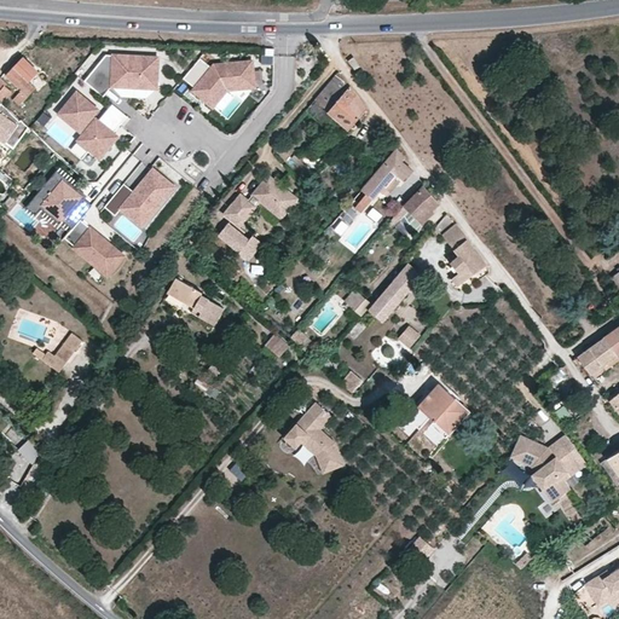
[(85,82),(103,97),(110,86),(156,88),(157,57),(105,55),(85,82)]
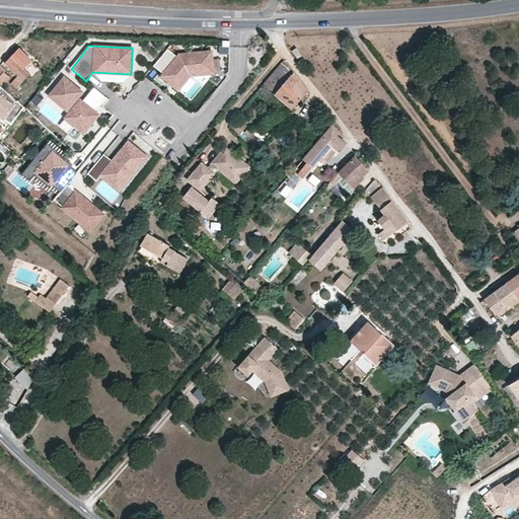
[(295,48),(292,51),(296,55),(295,56),(297,58),(301,55),(295,48)]
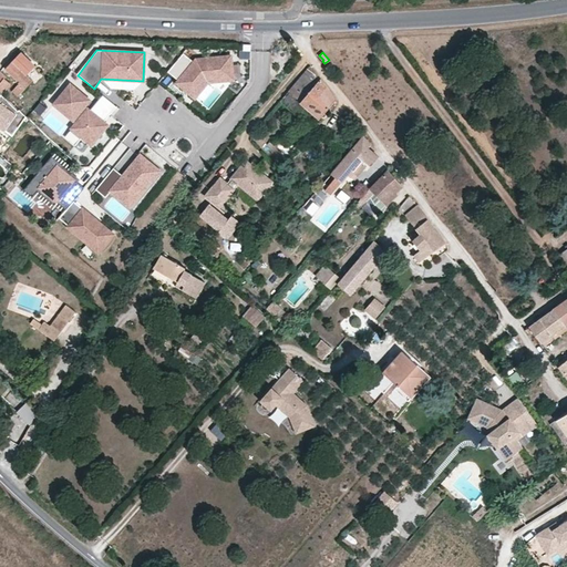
[(183,53),(168,71),(178,80),(176,83),(195,98),(208,82),(234,80),(232,55),(196,59),(194,62),(183,53)]
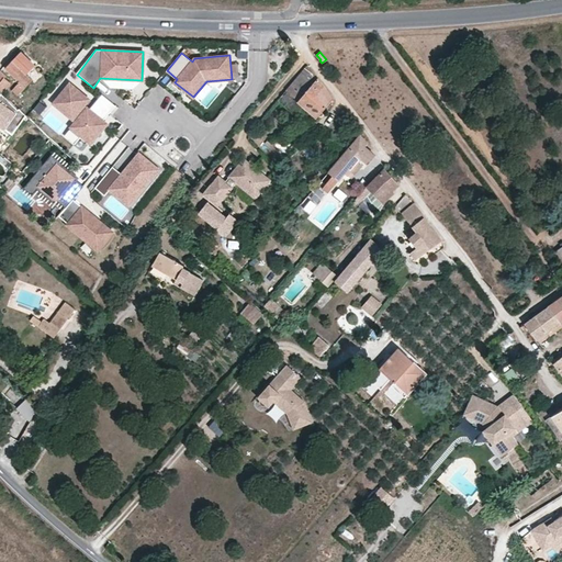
[(25,87),(32,79),(12,60),(4,69),(19,82),(12,91),(17,96),(25,87)]
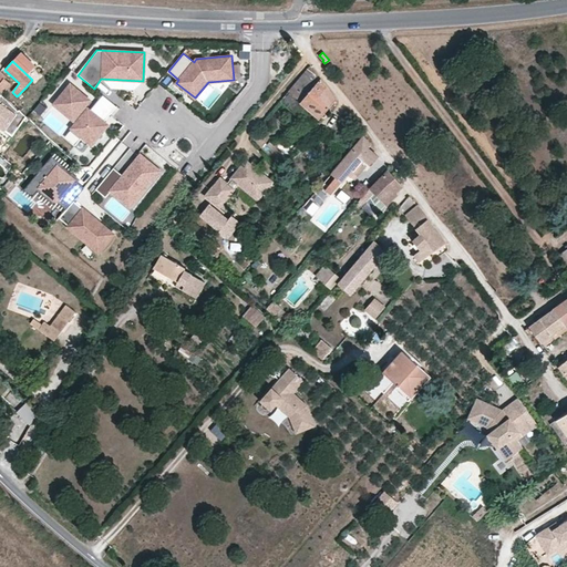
[(286,91),(309,64),(308,62),(285,90),(286,91)]
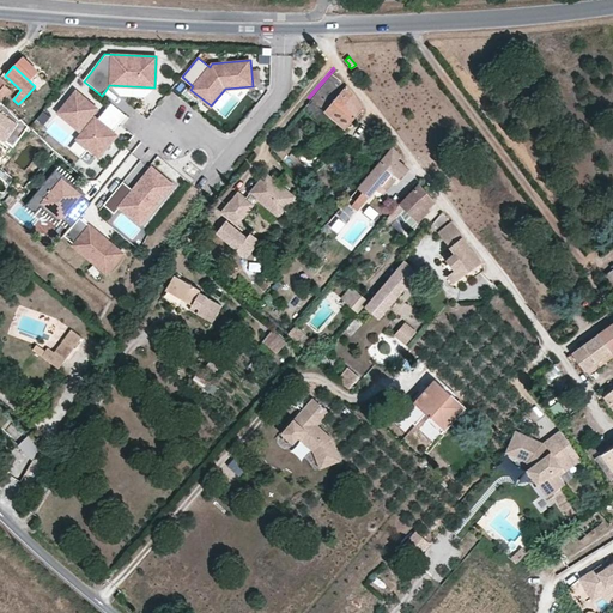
[(364,107),(334,70),(309,98),(345,128),(364,107)]
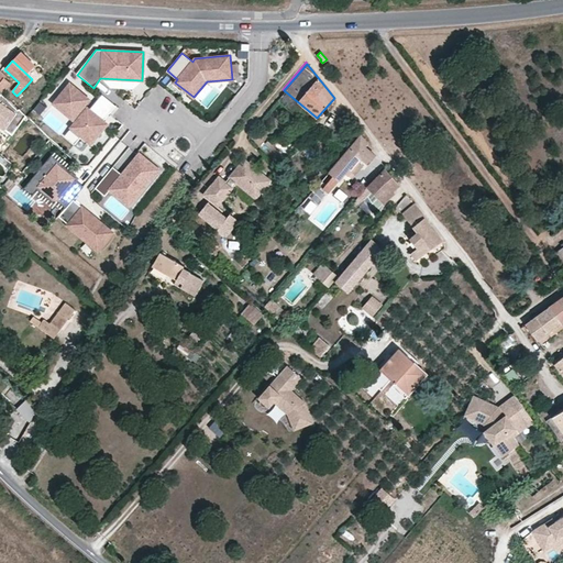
[(6,75),(0,69),(0,90),(3,94),(10,84),(4,78),(6,75)]
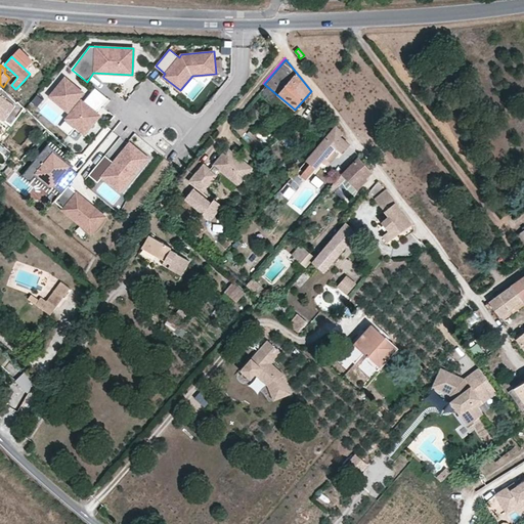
[(66,78),(50,96),(71,114),(67,119),(85,133),(100,116),(96,113),(107,98),(95,88),(84,102),(79,98),(83,92),(66,78)]
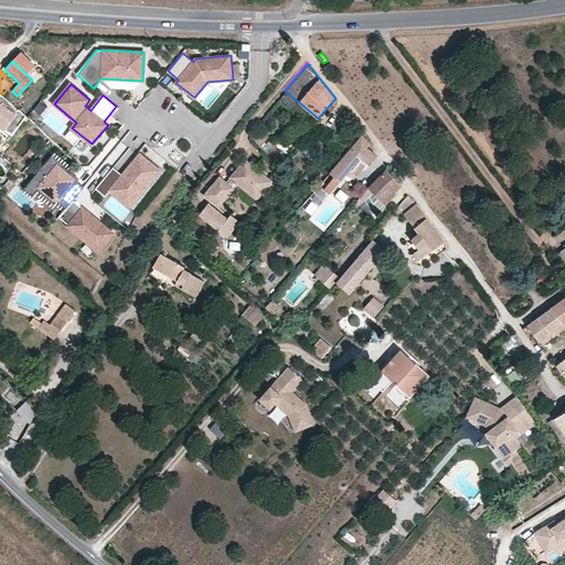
[(25,92),(31,98),(40,92),(34,85),(25,92)]
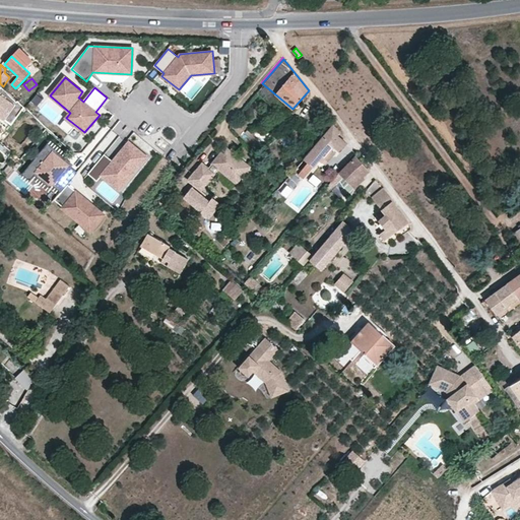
[(17,113),(24,109),(23,108),(21,105),(2,88),(0,90),(0,117),(9,124),(17,113)]
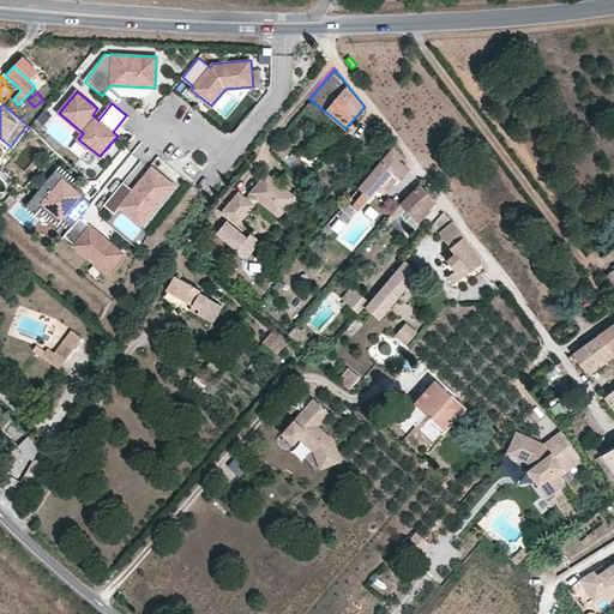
[(47,160),(54,152),(48,146),(41,155),(47,160)]
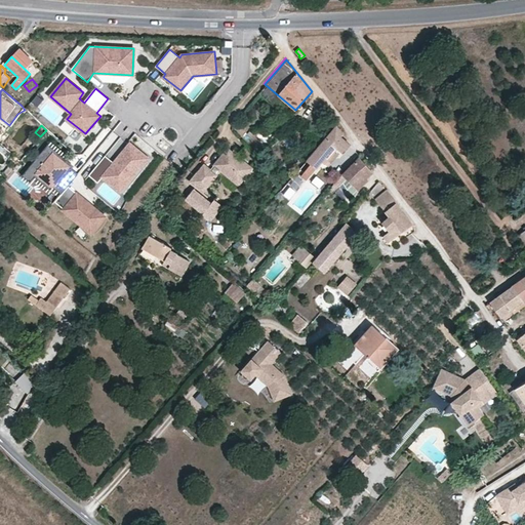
[(344,134),(337,126),(297,172),(307,179),(316,169),(317,169),(327,157),(335,148),(339,152),(342,154),(351,145),(341,137),(344,134)]
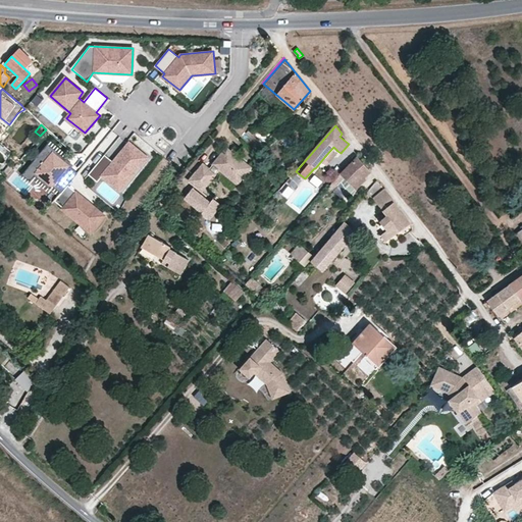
[(112,161),(103,154),(89,172),(97,179),(101,175),(108,181),(113,175),(117,175),(125,183),(146,157),(128,142),(112,161)]
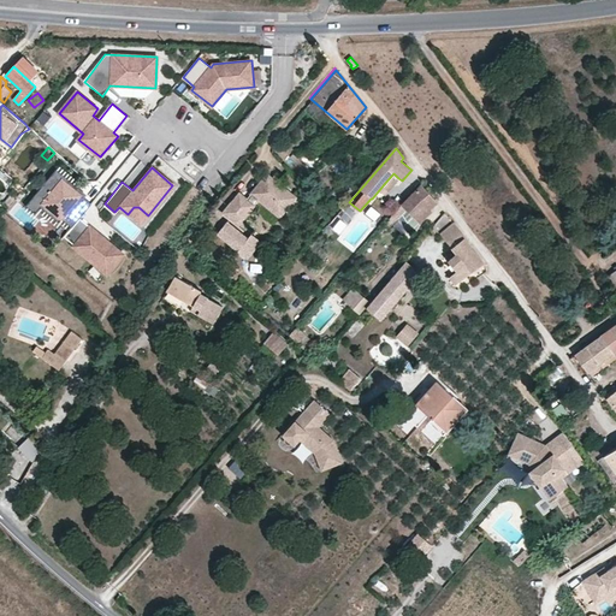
[(57,170),(25,206),(35,213),(41,207),(58,221),(61,218),(72,227),(80,218),(92,205),(81,195),(80,196),(75,193),(78,188),(57,170)]
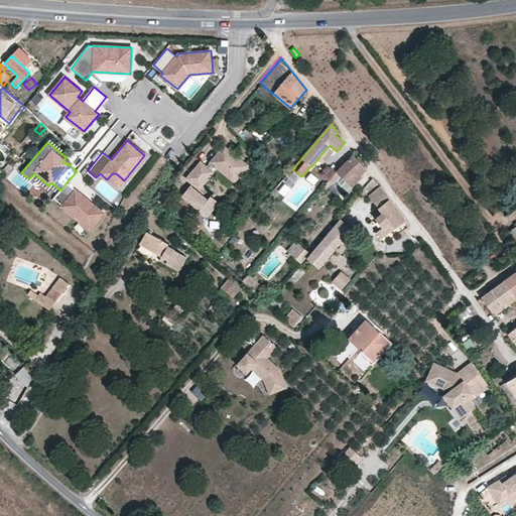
[(248,164),(224,145),(207,166),(201,161),(191,172),(186,177),(200,187),(217,167),(234,181),(248,164)]
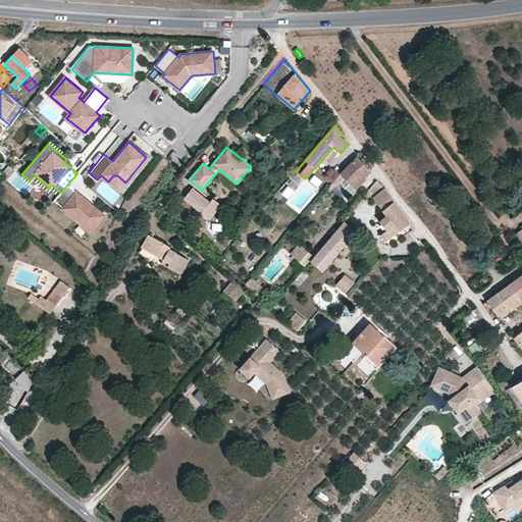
[(330,159),(337,151),(333,147),(325,156),(330,159)]
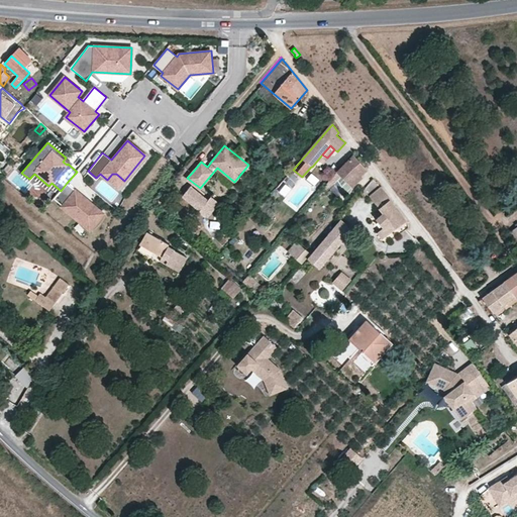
[(360,176),(367,171),(353,156),(320,191),(324,194),(334,184),(344,194),(362,178),(360,176)]
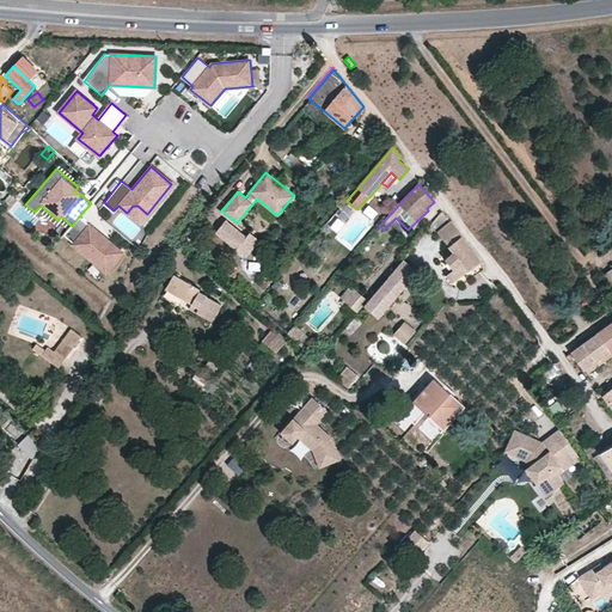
[(138,206),(133,206),(127,213),(140,224),(148,214),(147,214),(138,206)]
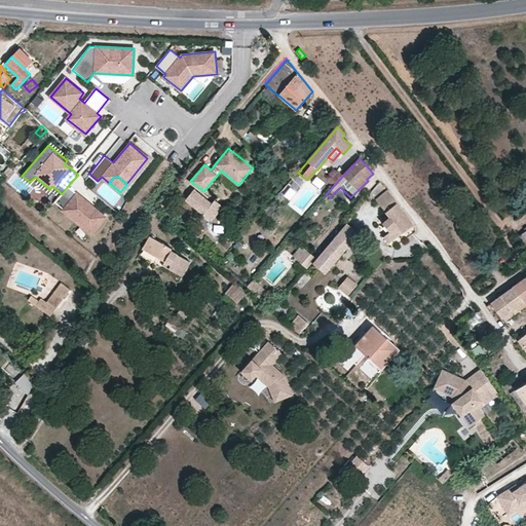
[(62,194),(55,202),(64,209),(63,211),(91,234),(106,217),(68,186),(62,194)]
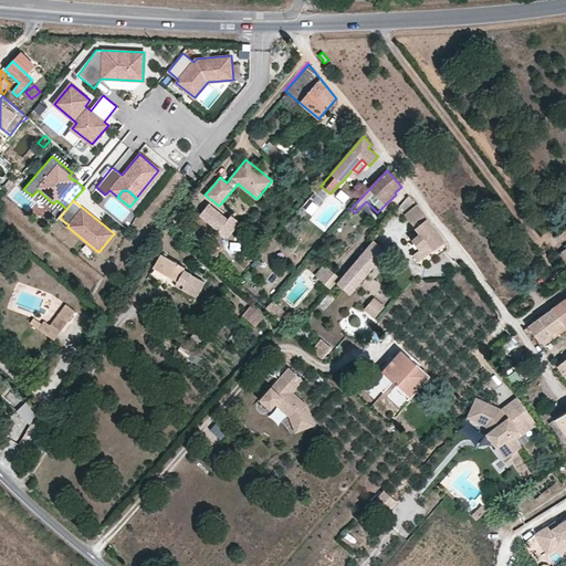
[(427,219),(429,218),(418,203),(405,215),(419,232),(410,240),(418,250),(412,254),(418,261),(446,240),(427,219)]
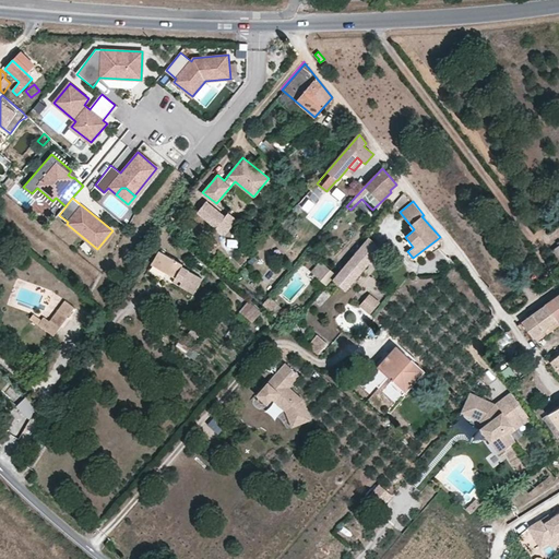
[(225,216),(206,202),(198,212),(216,227),(225,216)]
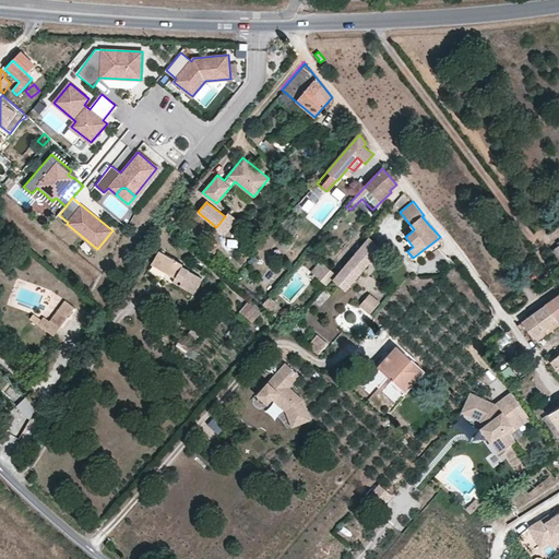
[(224,233),(236,218),(228,213),(225,216),(216,227),(224,233)]
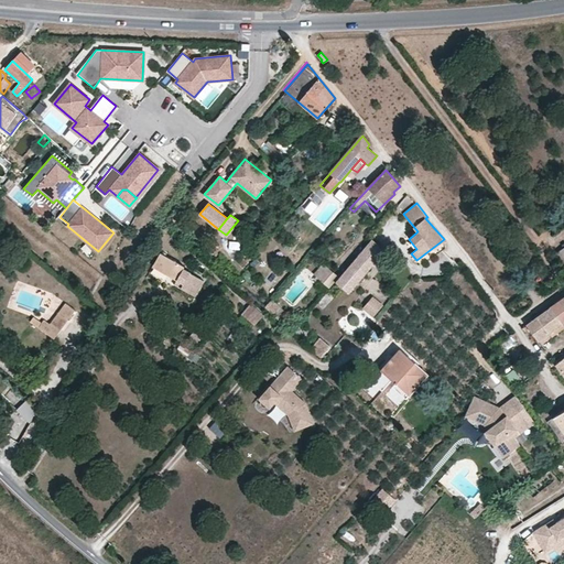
[(371,239),(335,283),(348,294),(373,263),(382,253),(390,245),(386,240),(380,246),(371,239)]
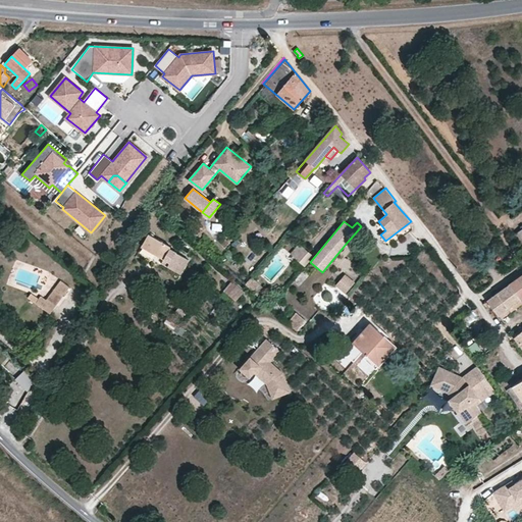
[(521,228),(513,236),(521,249),(521,228)]
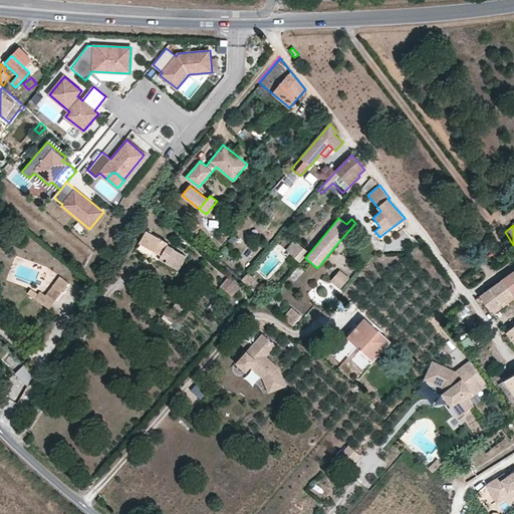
[(168,243),(147,231),(139,244),(160,256),(161,255),(167,245),(168,243)]
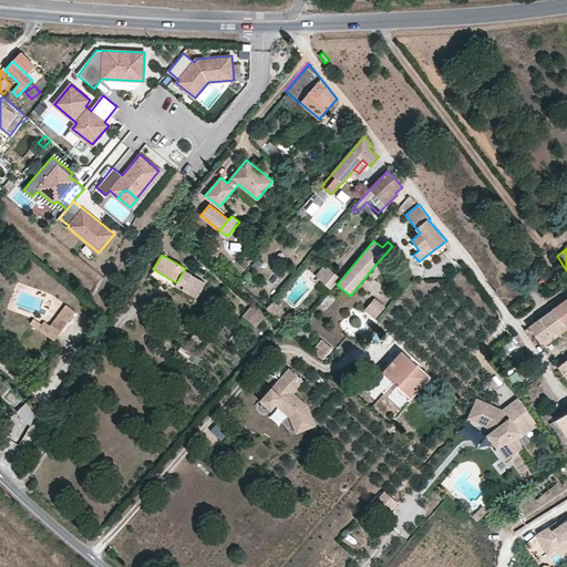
[(384,255),(375,265),(384,271),(393,263),(384,255)]
